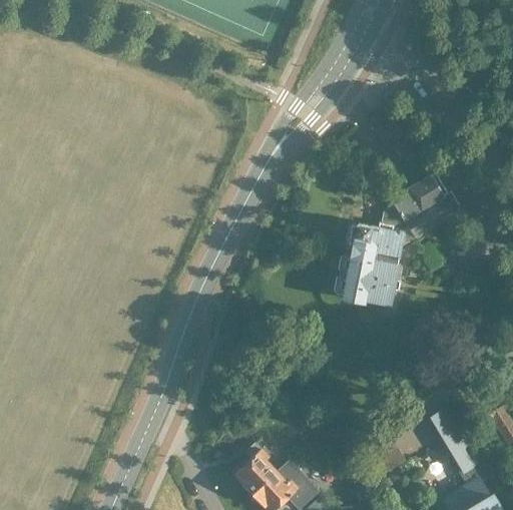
[(403,233),(410,229),(406,221),(449,193),(437,174),(432,176),(392,200),(395,204),(383,211),(379,228),(360,224),(353,258),(375,262),(374,263),(397,267),(397,265),(403,233)]
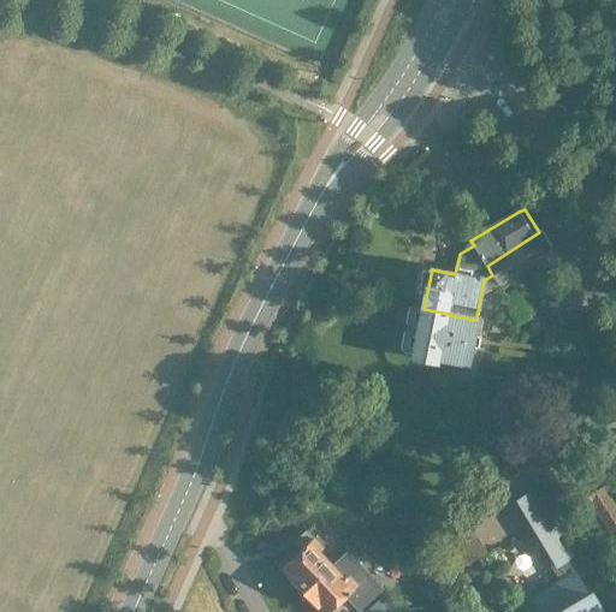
[(487,266),(492,275),(493,275),(501,289),(556,255),(549,243),(542,231),(539,233),(539,232),(487,266)]
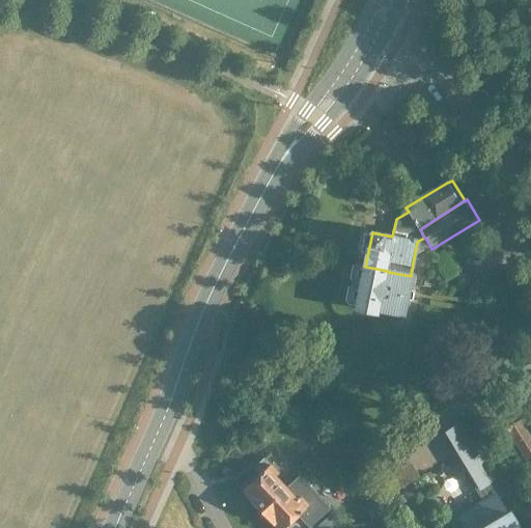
[(388,271),(365,267),(358,265),(354,267),(351,280),(354,283),(353,286),(348,288),(346,302),(348,306),(357,307),(356,310),(379,314),(379,311),(404,315),(407,302),(408,302),(410,289),(413,275),(411,274),(411,276),(387,272),(388,271)]
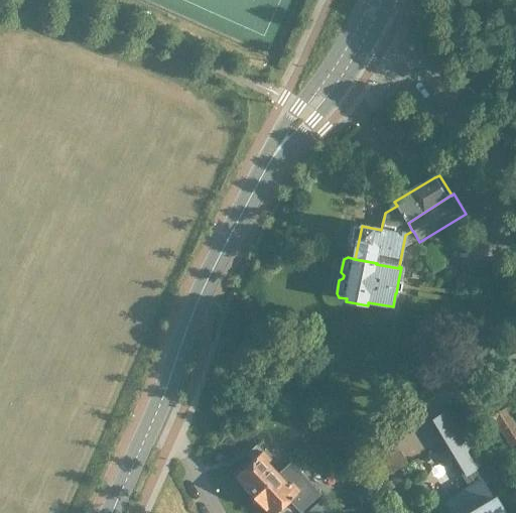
[(433,387),(428,379),(422,371),(415,377),(420,384),(419,384),(425,392),(433,387)]
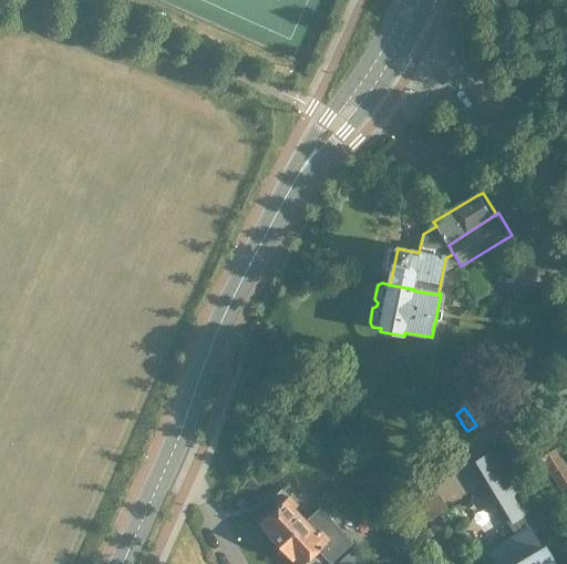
[(535,454),(560,496),(566,492),(566,469),(560,458),(566,452),(566,445),(562,437),(535,454)]
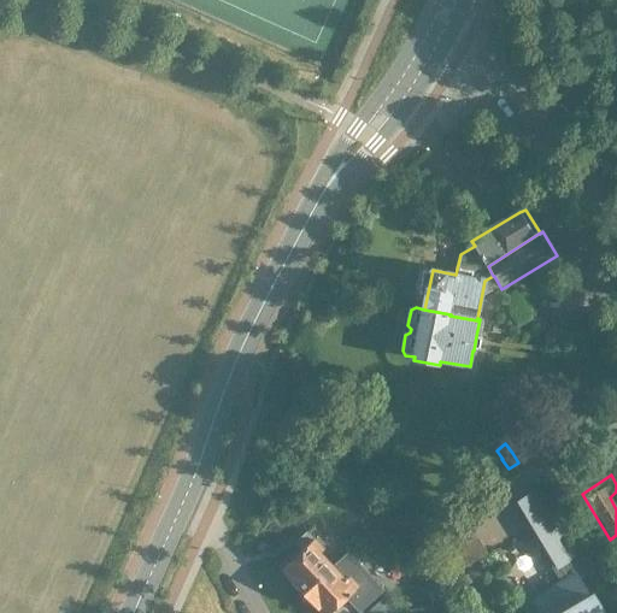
[(539,541),(564,583),(534,601),(540,612),(605,612),(592,588),(587,590),(574,567),(566,555),(574,552),(539,493),(522,502),(542,538),(539,541)]
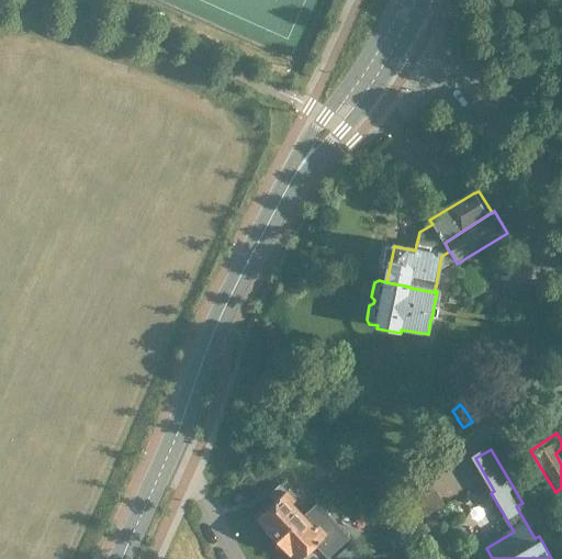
[(274,541),(277,543),(305,516),(294,504),(296,501),(288,492),(287,493),(280,487),(270,496),(276,503),(257,522),(267,533),(266,535),(272,540),(274,541)]
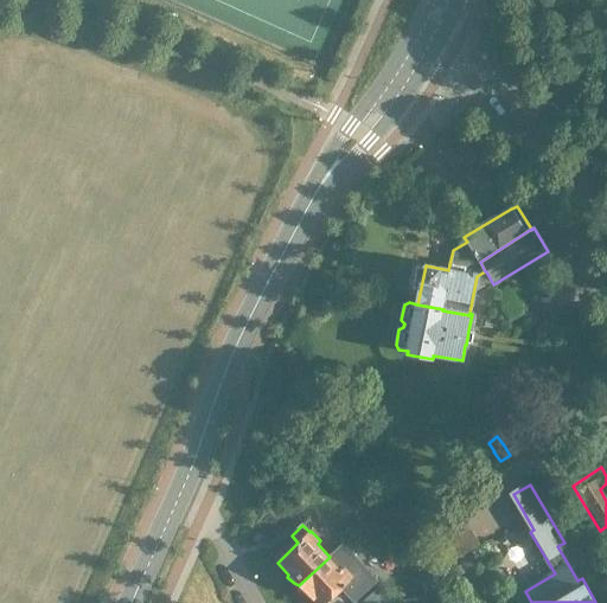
[(330,557),(299,585),(301,589),(301,591),(307,597),(310,597),(314,602),(327,602),(342,590),(349,598),(360,587),(353,579),(355,578),(345,569),(343,571),(330,557)]
